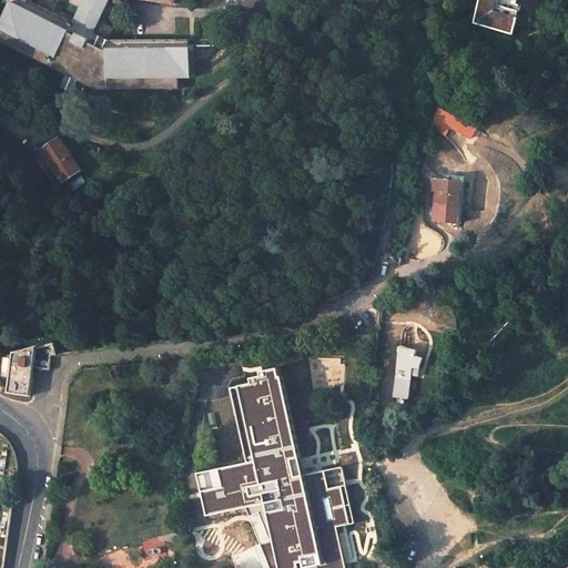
[(108,0),(84,0),(73,22),(28,1),(26,0),(12,0),(0,24),(0,28),(2,29),(0,32),(0,40),(94,89),(179,88),(179,77),(189,77),(189,67),(188,43),(188,37),(107,39),(92,32),(104,9),(107,10),(109,6),(107,4),(108,0)]
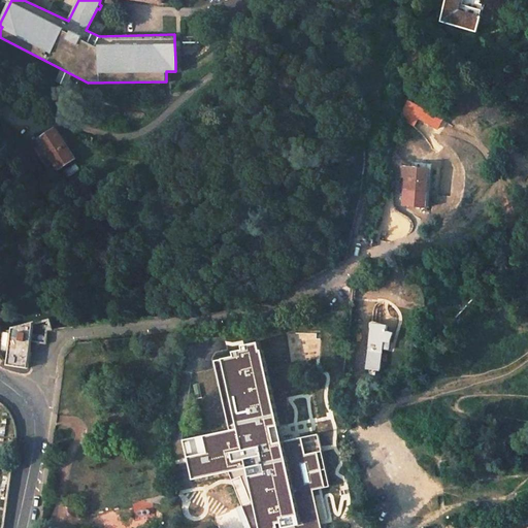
[(480,17),(482,10),(460,4),(461,0),(446,0),(440,22),(449,24),(457,27),(476,32),(479,25),(482,17),(480,17)]
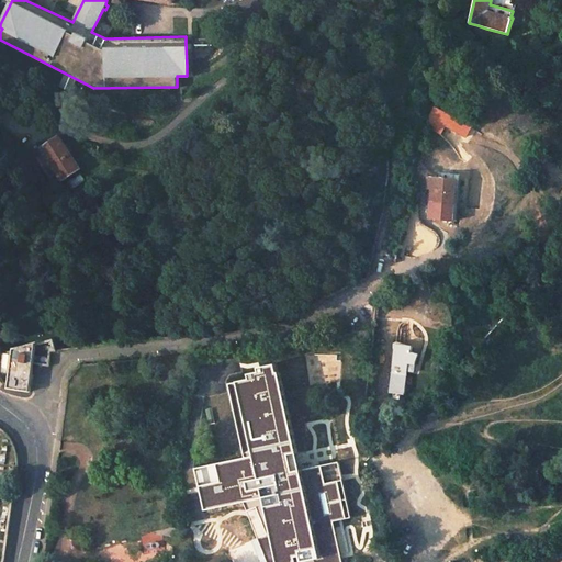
[(472,125),(435,108),(426,126),(441,134),(445,125),(467,136),(472,125)]
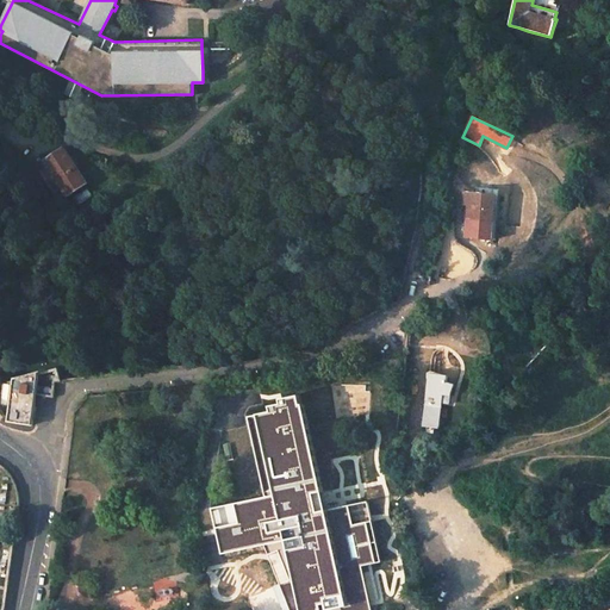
[(49,167),(42,170),(55,192),(61,187),(67,197),(87,184),(64,148),(45,161),(49,167)]
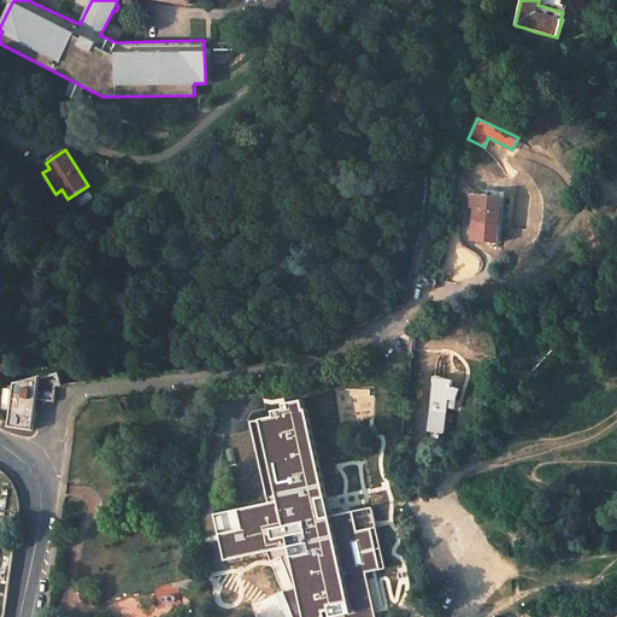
[(503,198),(471,193),(469,206),(475,207),(474,221),(486,222),(499,224),(503,198)]
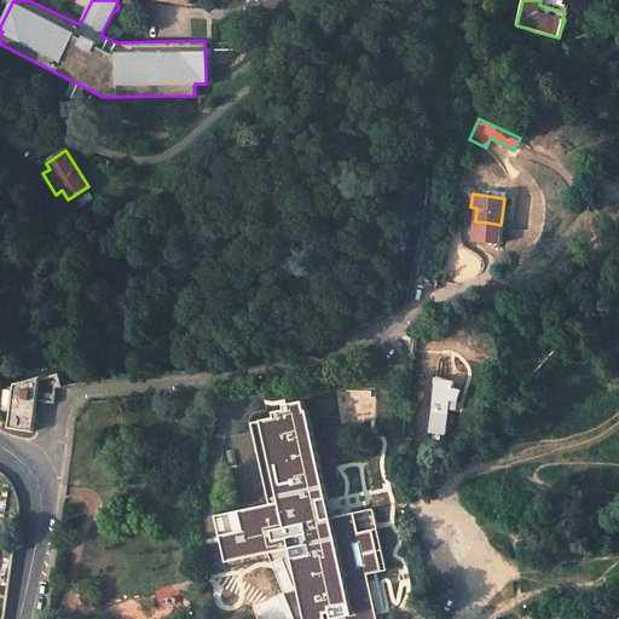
[(501,225),(487,223),(485,243),(492,244),(501,239),(503,225),(501,225)]
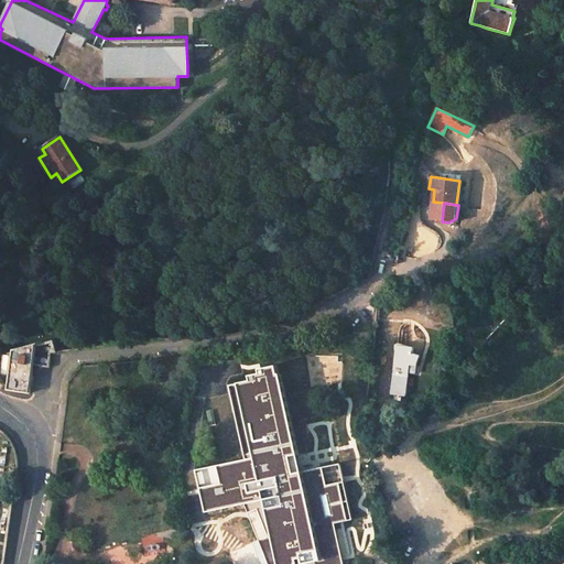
[(14,349),(8,390),(31,393),(35,365),(51,368),(53,354),(58,353),(56,339),(40,344),(40,343),(14,349)]
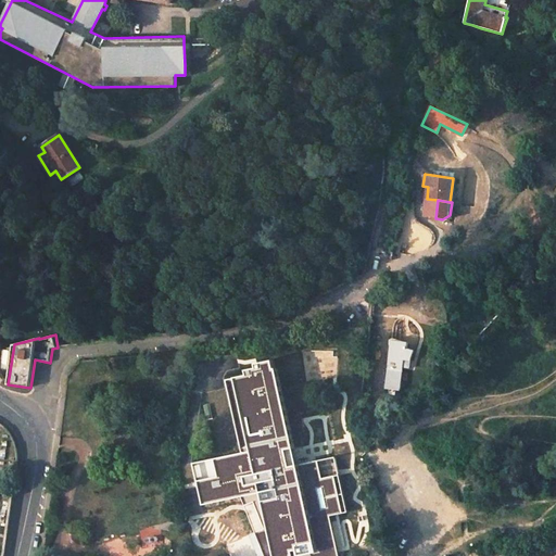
[(408,342),(391,341),(386,389),(400,391),(415,351),(406,348),(408,342)]
